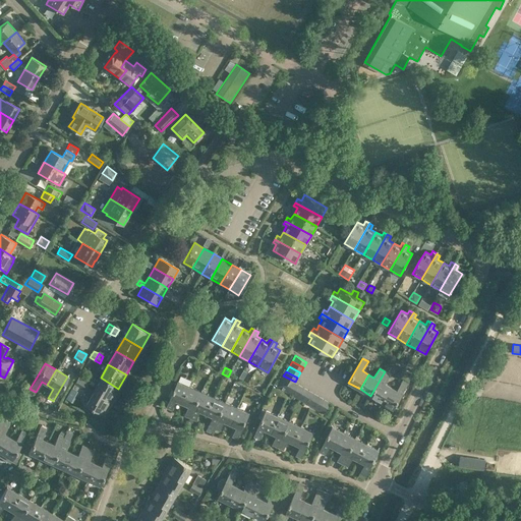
[(386,384),(391,374),(385,371),(370,396),(382,402),(391,387),(386,384)]
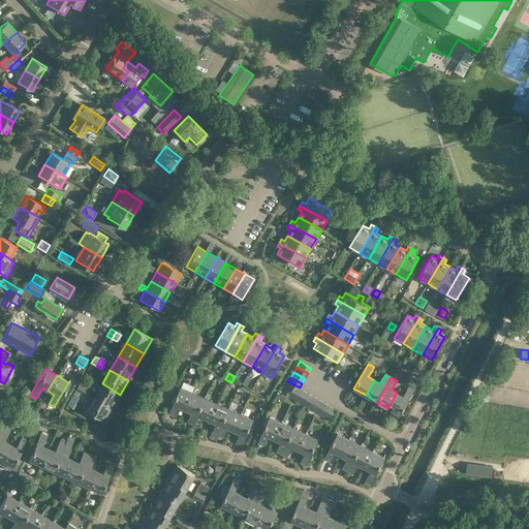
[(300,387),(287,381),(281,393),(292,400),(300,387)]
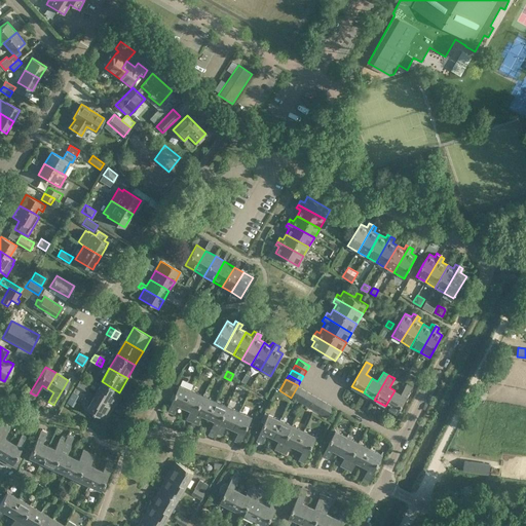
[(83,384),(79,381),(75,387),(77,388),(80,390),(83,384)]
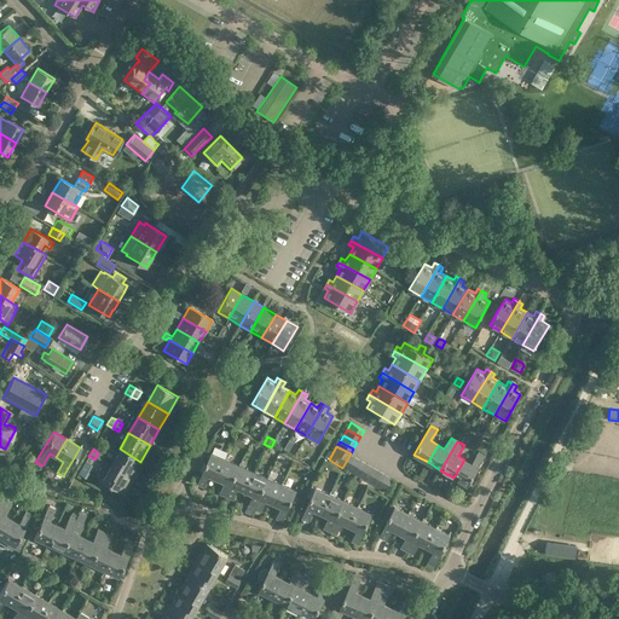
[(120,449),(110,466),(131,478),(140,462),(120,449)]
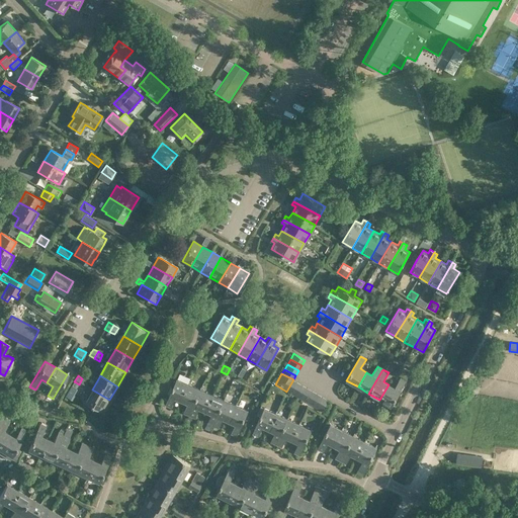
[(87,381),(82,378),(79,384),(83,387),(87,381)]
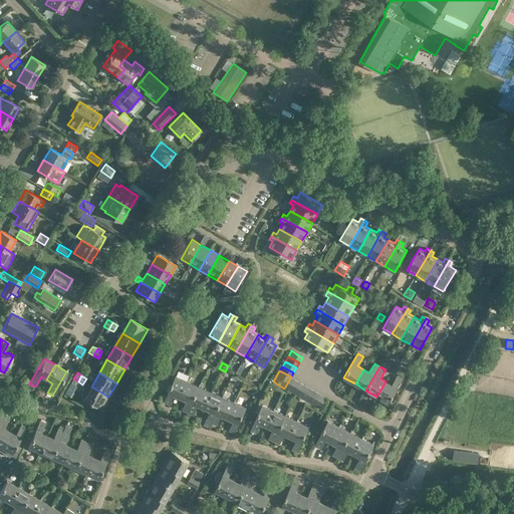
[(392,386),(386,381),(376,397),(389,404),(403,379),(397,375),(392,386)]
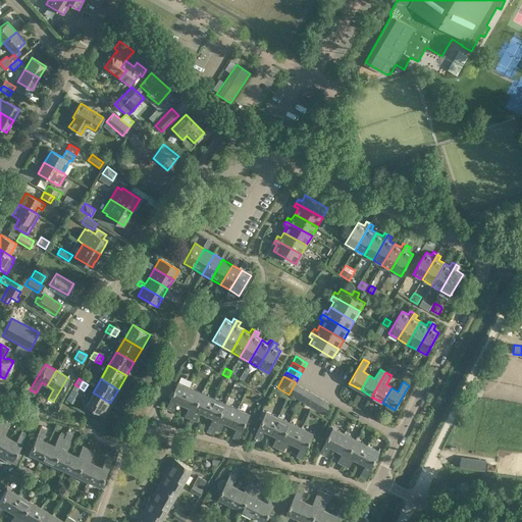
[(190,387),(177,382),(169,402),(166,408),(166,409),(172,412),(176,402),(183,405),(190,387)]
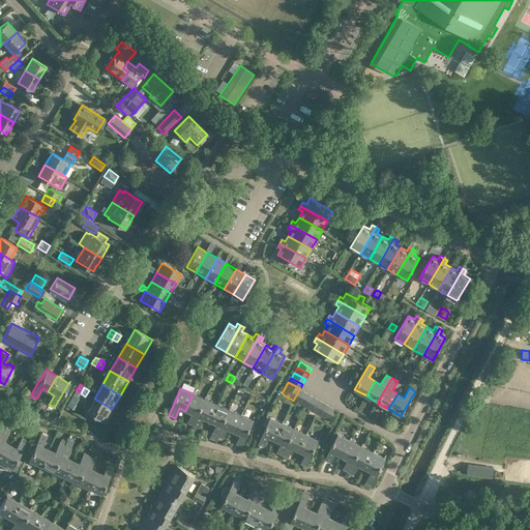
[(300,388),(293,401),(299,404),(306,392),(300,388)]
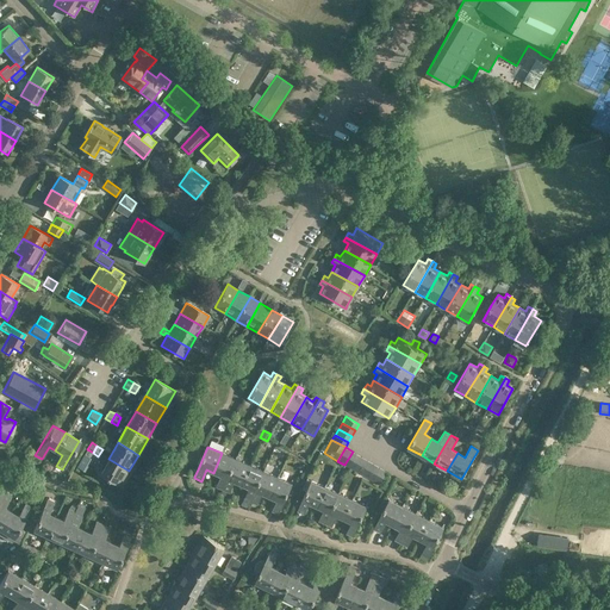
[(85,454),(92,459),(98,458),(98,456),(93,453),(89,450),(87,449),(85,454)]
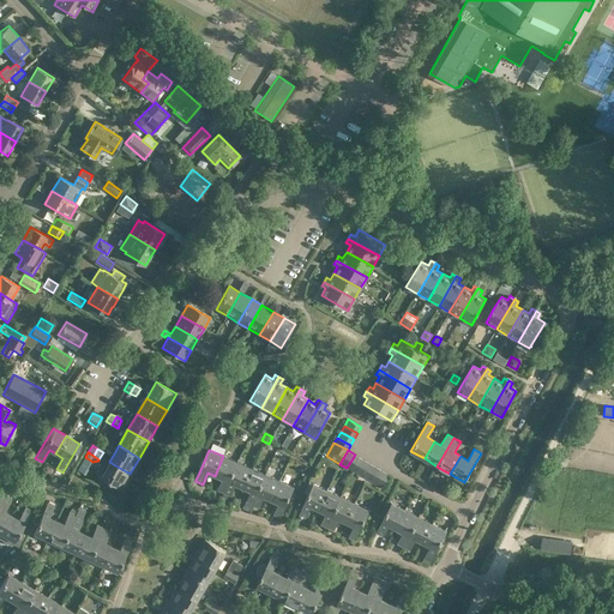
[(362,458),(355,455),(347,468),(354,473),(362,458)]
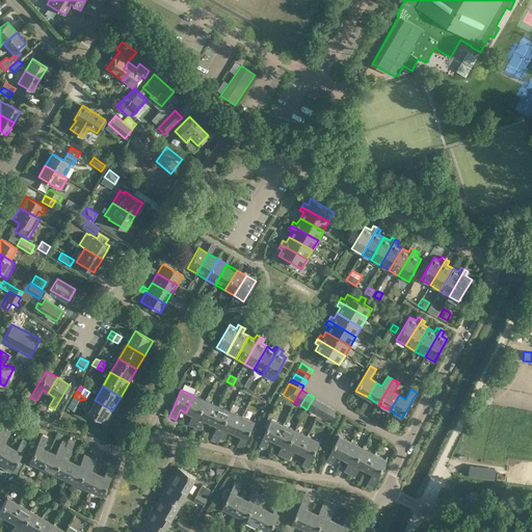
[(193,395),(186,413),(192,415),(188,425),(192,426),(194,427),(206,400),(193,395)]
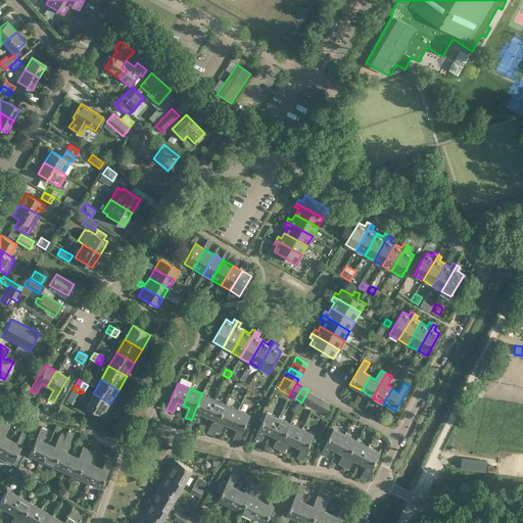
[(308,390),(301,402),(307,406),(314,394),(308,390)]
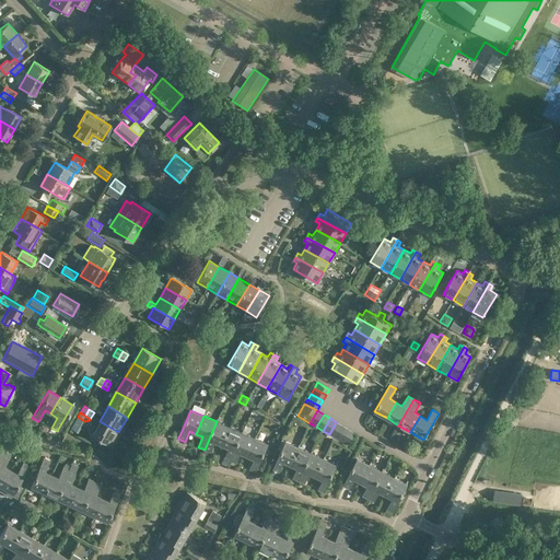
[(118,432),(100,421),(91,435),(109,446),(118,432)]
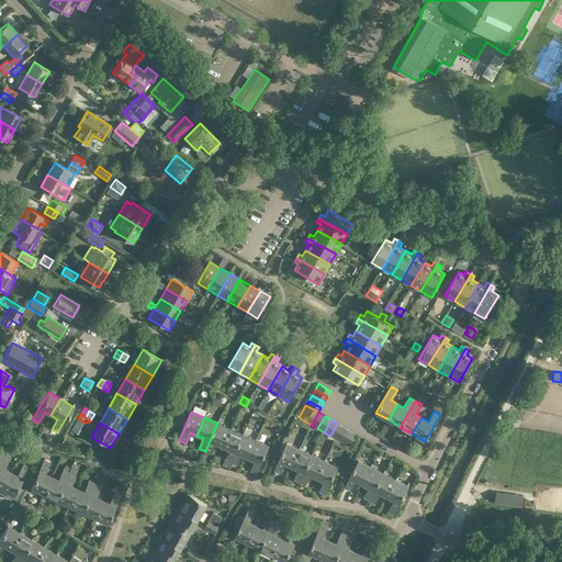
[(229,429),(217,423),(205,451),(211,454),(216,444),(222,447),(229,429)]
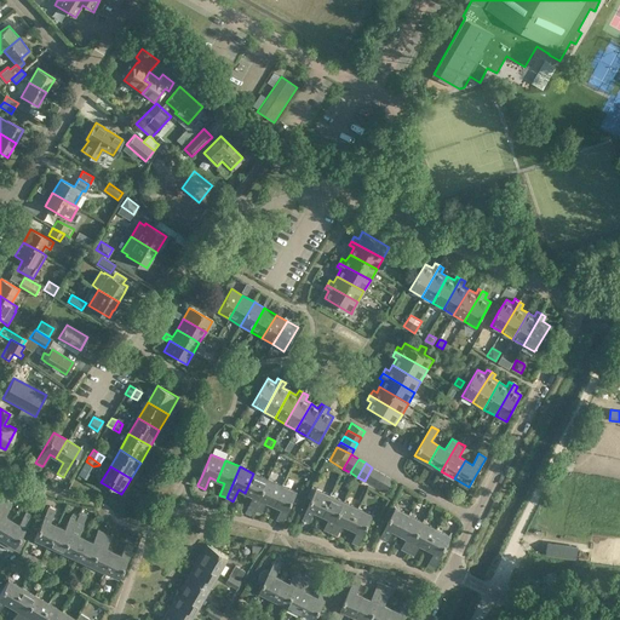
[(372,468),(365,481),(371,484),(379,471),(372,468)]
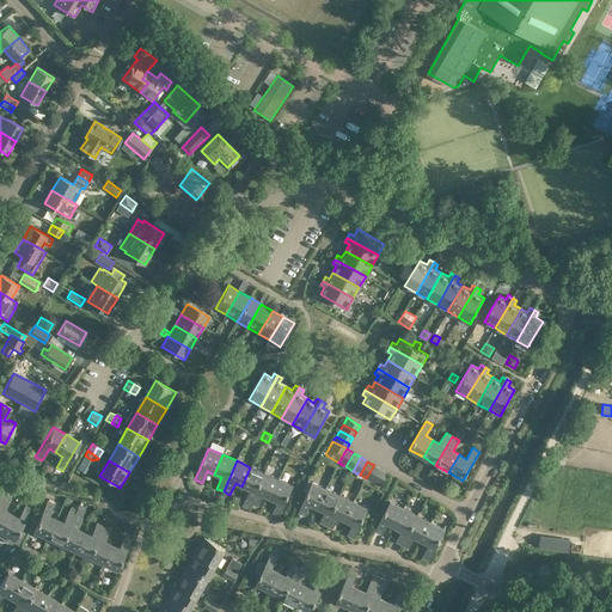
[(381,469),(374,465),(366,478),(373,483),(381,469)]
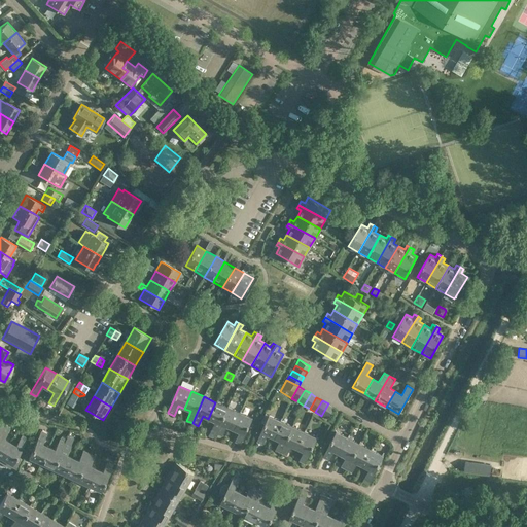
[(216,433),(227,408),(215,402),(208,419),(214,421),(208,435),(214,438),(216,433)]
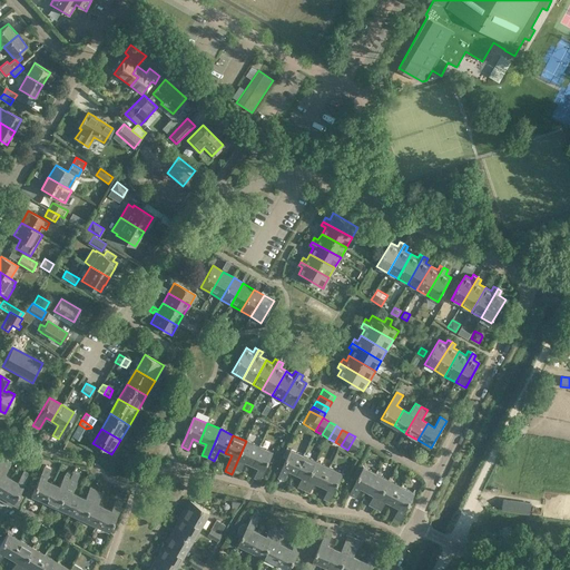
[(355,436),(347,450),(354,453),(362,441),(355,436)]
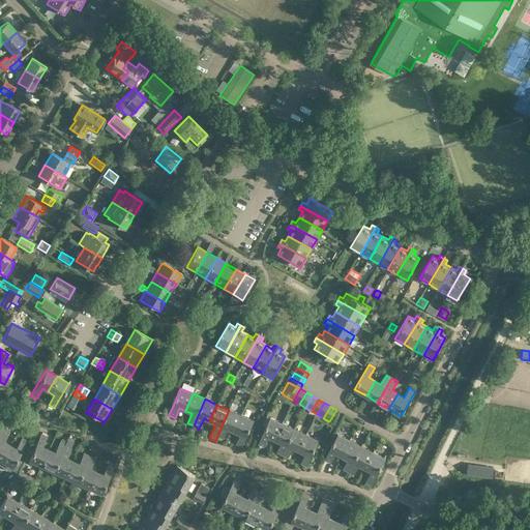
[(234,432),(241,415),(229,410),(217,436),(224,439),(229,429),(234,432)]
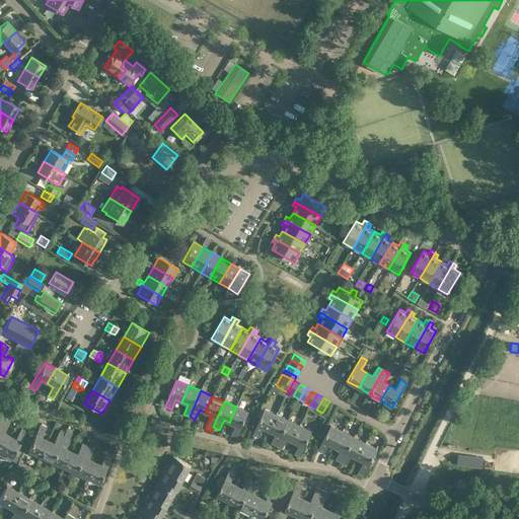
[(248,412),(236,406),(229,423),(235,425),(231,435),(237,437),(248,412)]
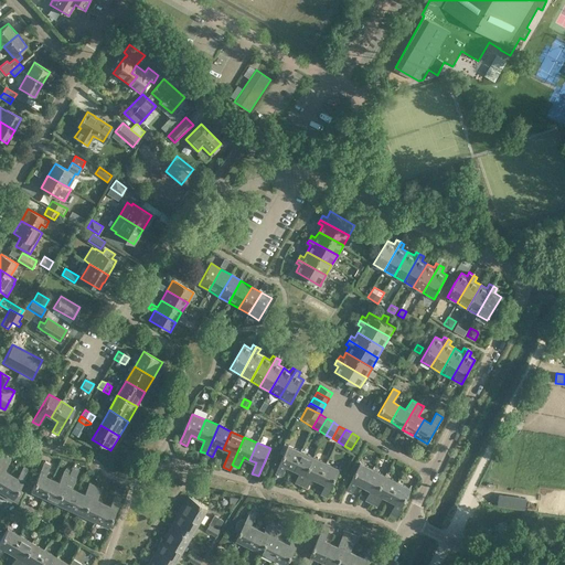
[(275,475),(281,477),(286,467),(294,469),(301,451),(288,446),(275,475)]
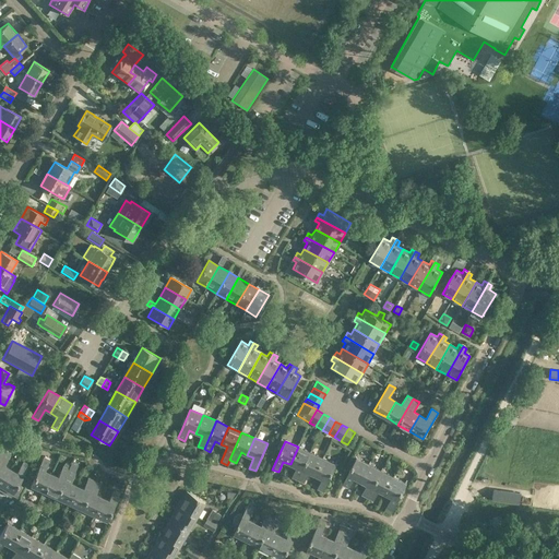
[(310,453),(298,447),(290,464),(296,467),(292,478),(298,480),(310,453)]
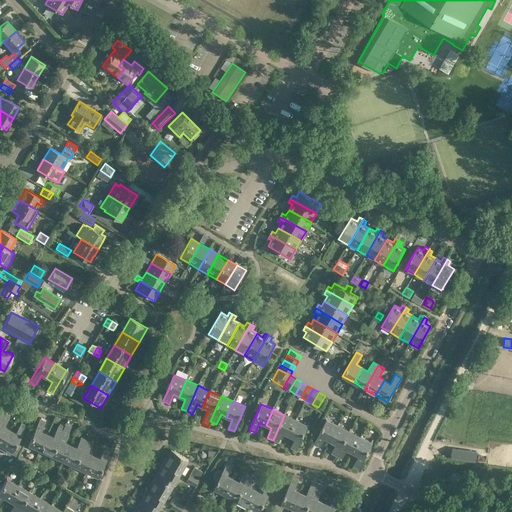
[(3,427),(9,417),(3,414),(0,419),(0,444),(0,445),(9,430),(3,427)]
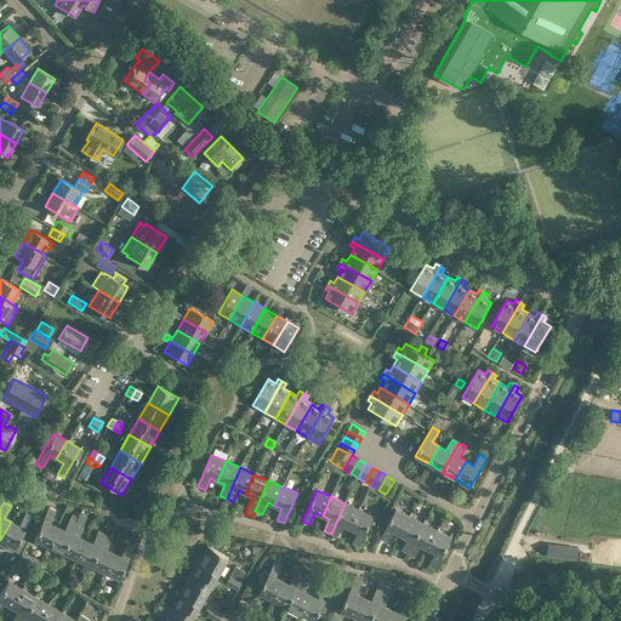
[(351,529),(359,510),(345,503),(331,534),(337,537),(342,525),(351,529)]
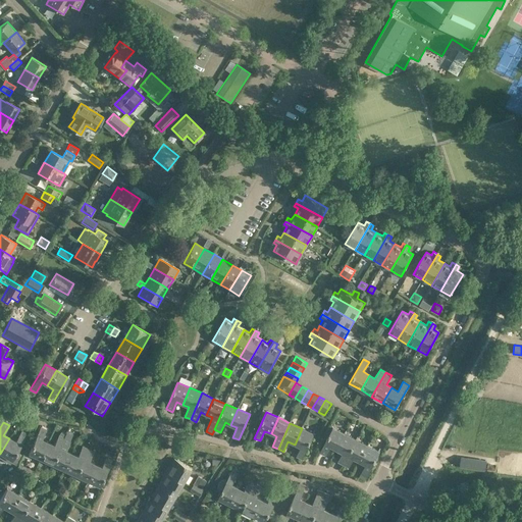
[(46,430),(40,427),(28,453),(40,459),(47,442),(42,439),(46,430)]
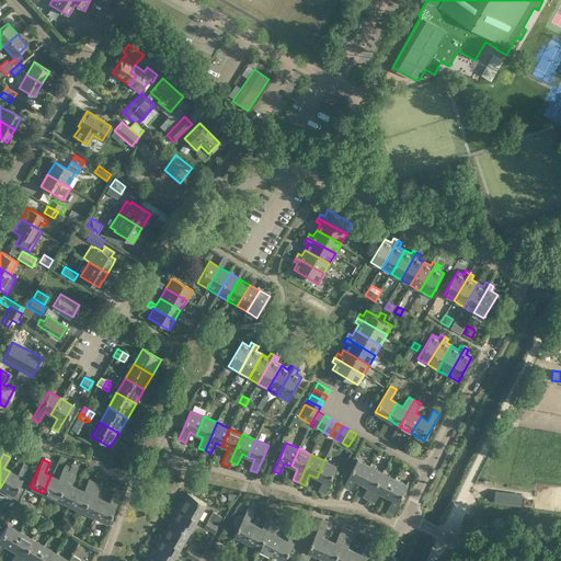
[(355,480),(362,483),(370,466),(357,459),(344,487),(350,490),(355,480)]
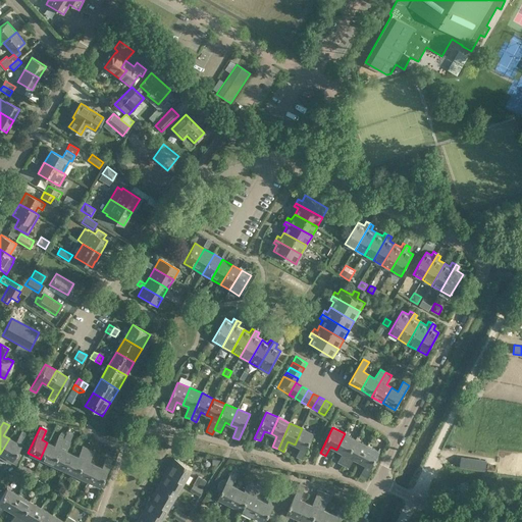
[(314,433),(302,428),(295,445),(301,447),(296,457),(302,460),(314,433)]
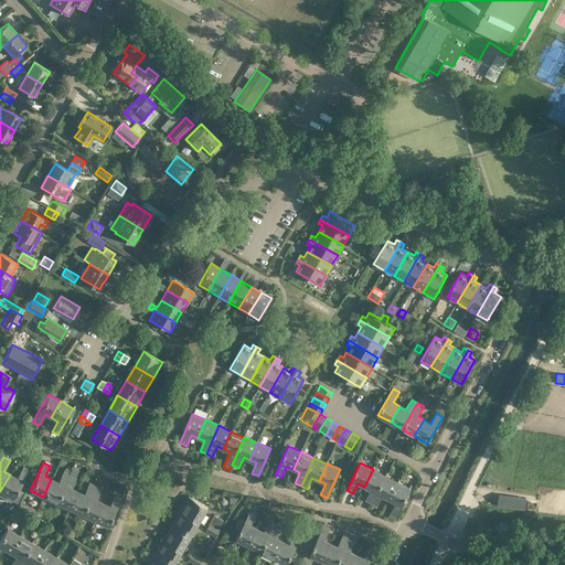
[(17,478),(10,475),(0,491),(12,498),(28,471),(22,468),(17,478)]
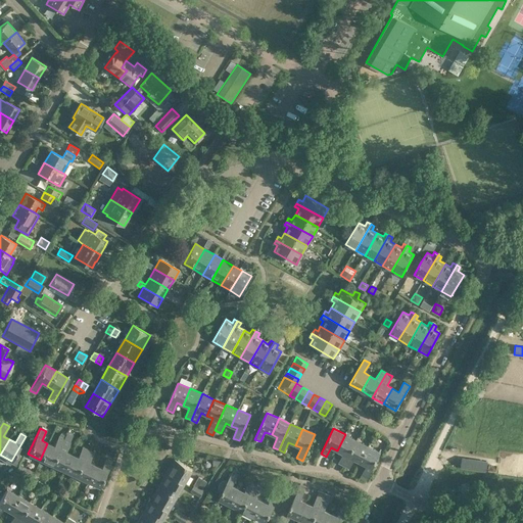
[(344,466),(357,440),(345,434),(337,450),(343,454),(338,463),(344,466)]
